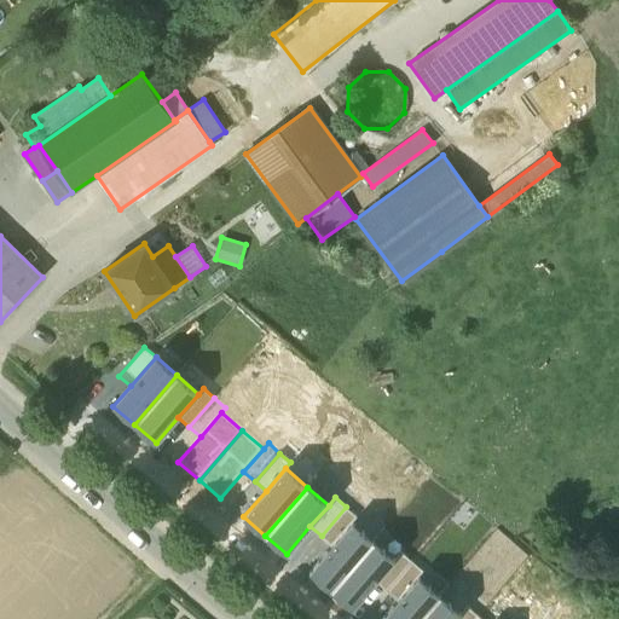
[(322,536),(333,545),(352,522),(357,516),(346,507),(322,536)]
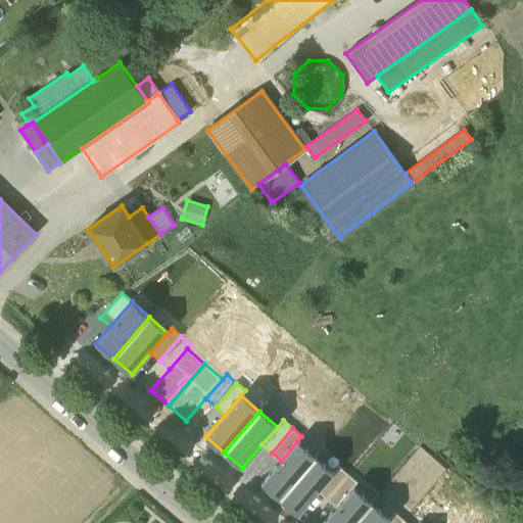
[(262,482),(280,498),(316,457),(297,441),(281,461),(262,482)]
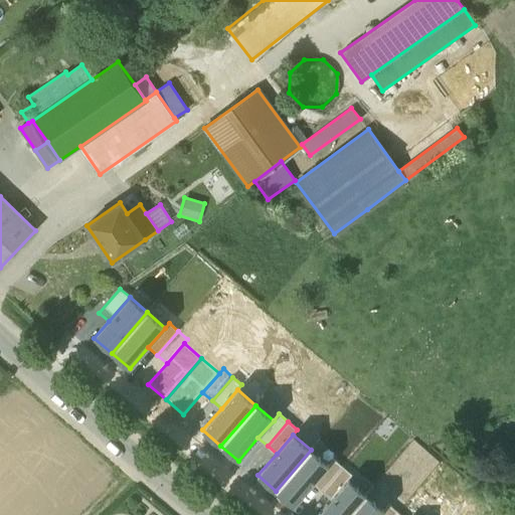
[(294,506),(313,483),(329,465),(311,450),(276,491),(294,506)]
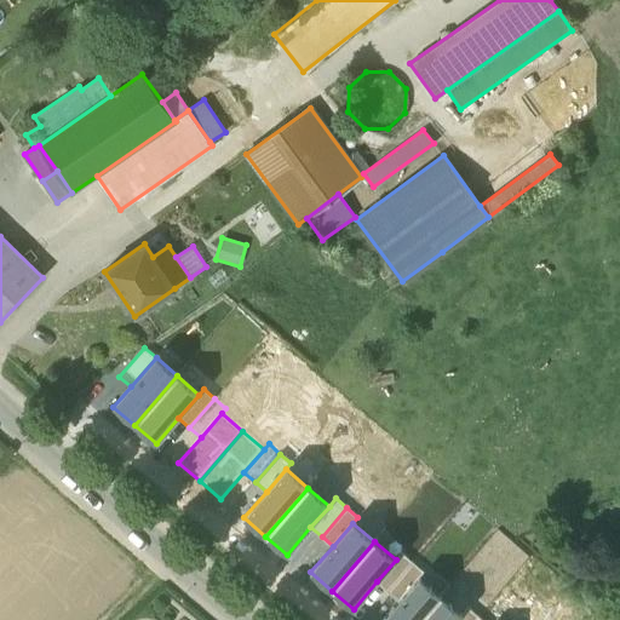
[(377,581),(388,591),(413,562),(402,552),(396,560),(377,581)]
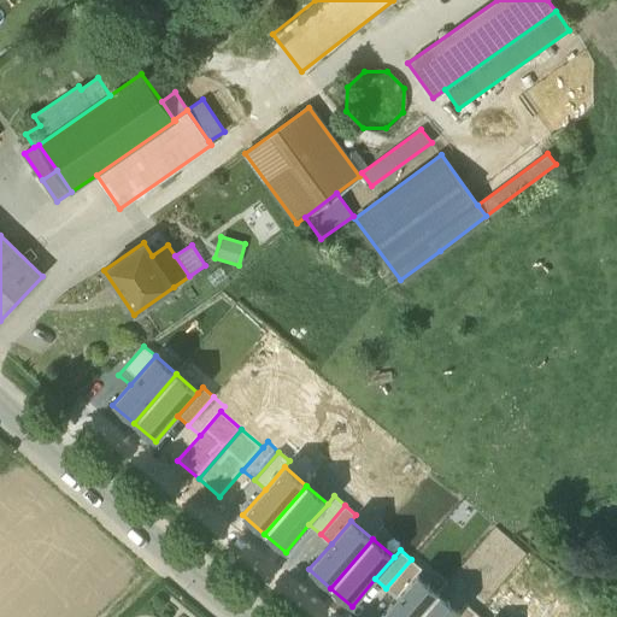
[(386,588),(398,598),(417,575),(422,569),(411,559),(386,588)]
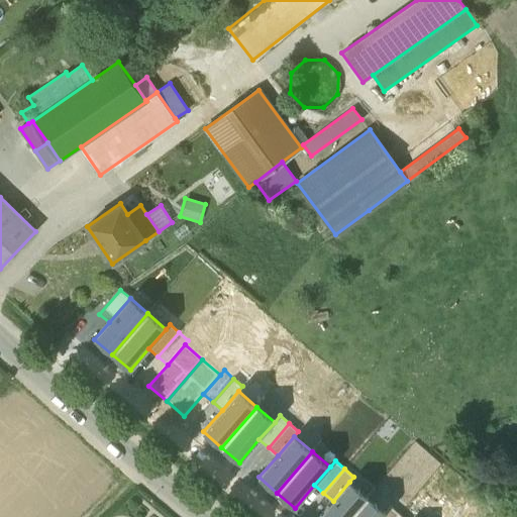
[(318,516),(349,516),(368,497),(349,482),(333,501),(318,516)]
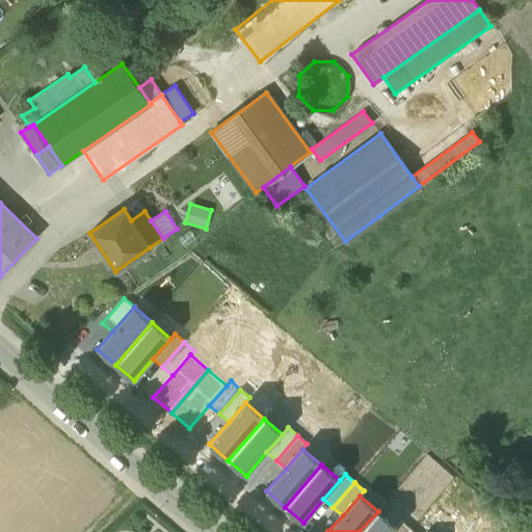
[(392,531),(396,528),(378,511),(360,531),(392,531)]
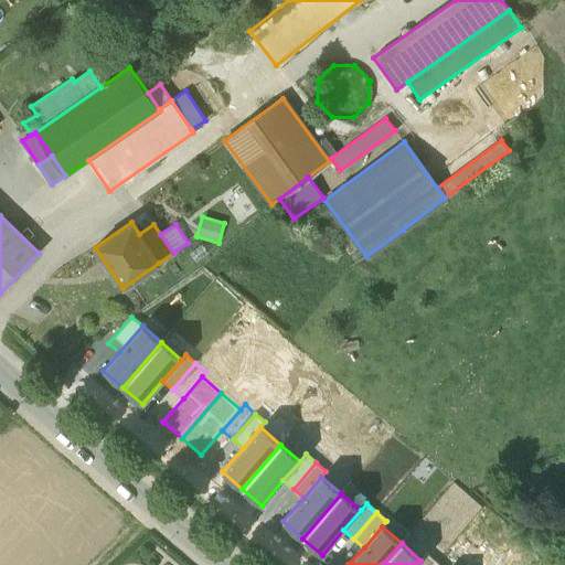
[(416,564),(434,564),(437,562),(427,553),(420,561),(416,564)]
